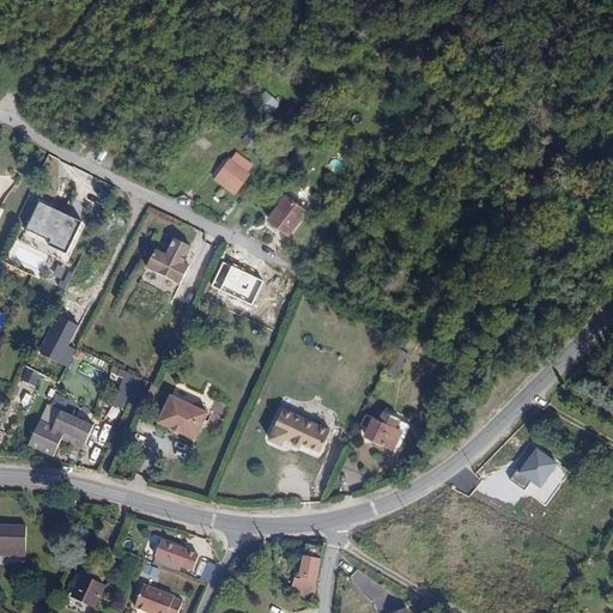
[(267,103),(272,96),(265,89),(256,98),(262,104),(265,102),(267,103)]
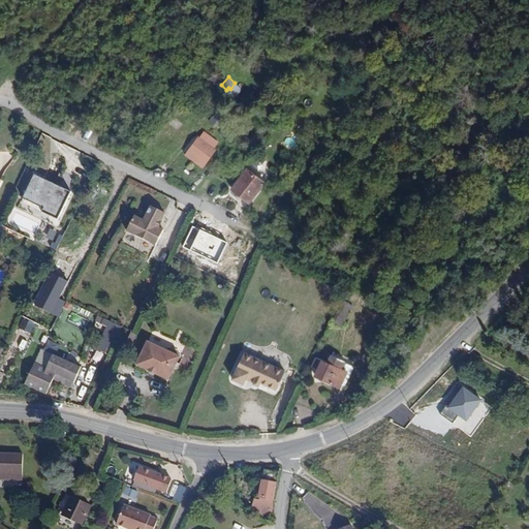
[(230,89),(235,93),(240,87),(235,83),(230,89)]
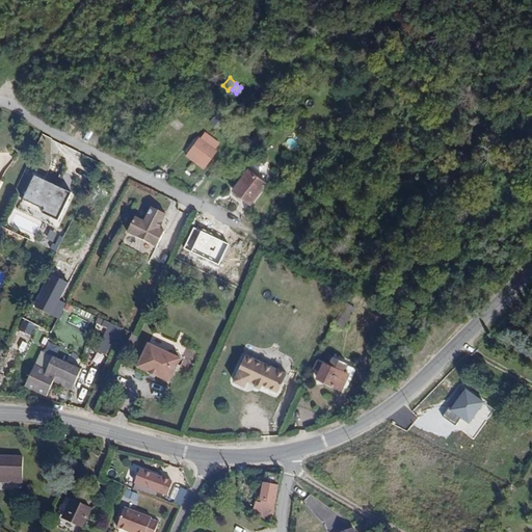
[(205,130),(201,136),(200,135),(186,153),(204,165),(217,148),(214,145),(219,139),(205,130)]
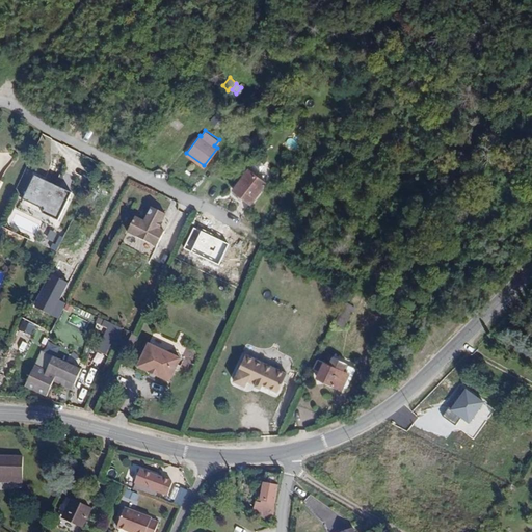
[(233,187),(250,201),(266,180),(248,167),(233,187)]
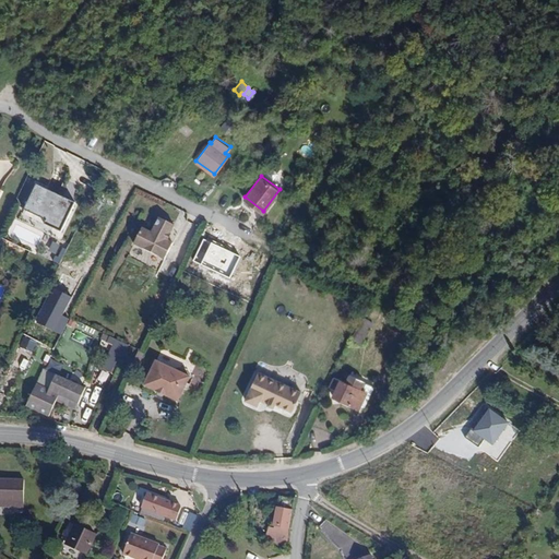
[(23,210),(62,229),(75,202),(36,183),(23,210)]
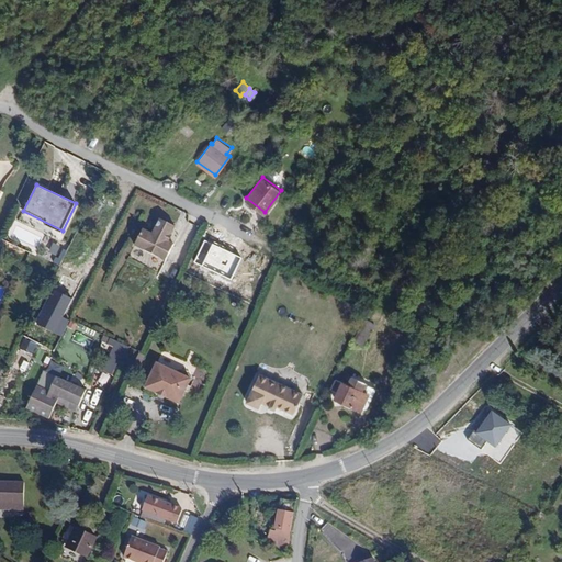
[(160,217),(153,233),(144,228),(135,244),(167,259),(175,243),(168,240),(176,225),(160,217)]
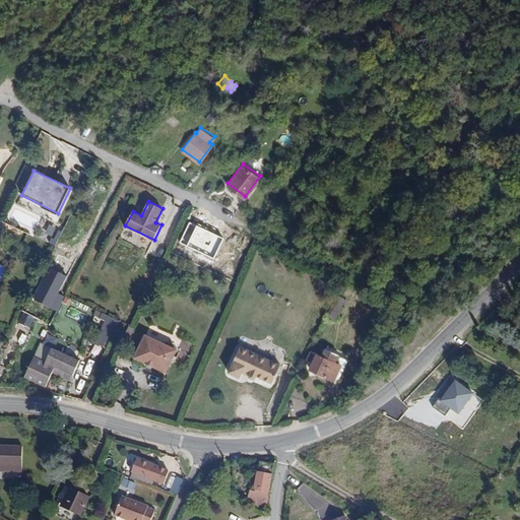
[(310,233),(323,212),(319,209),(305,230),(310,233)]
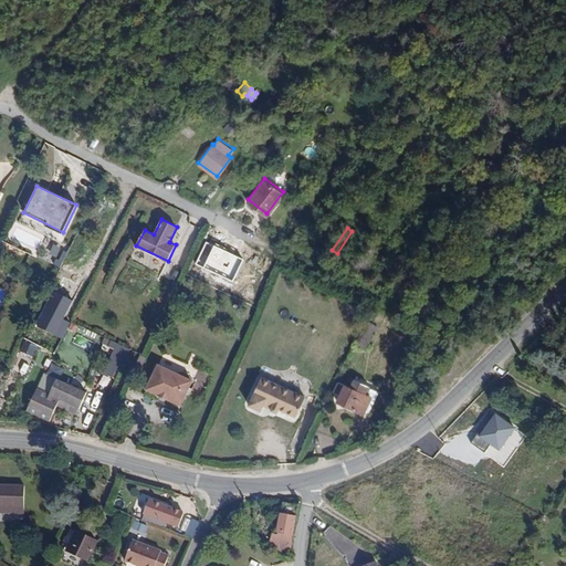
[(54,332),(60,318),(45,312),(40,325),(54,332)]
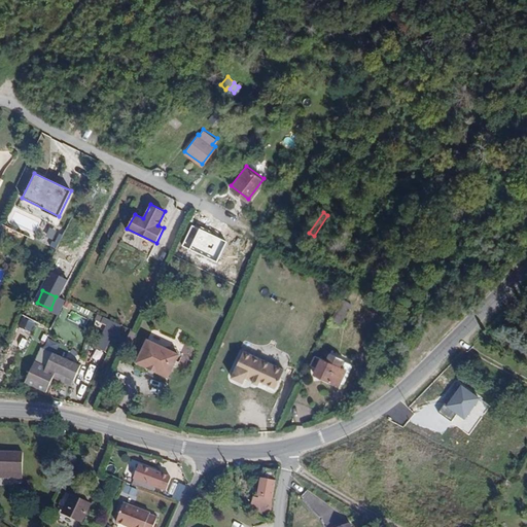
[(101,321),(119,330),(123,324),(104,315),(101,321)]
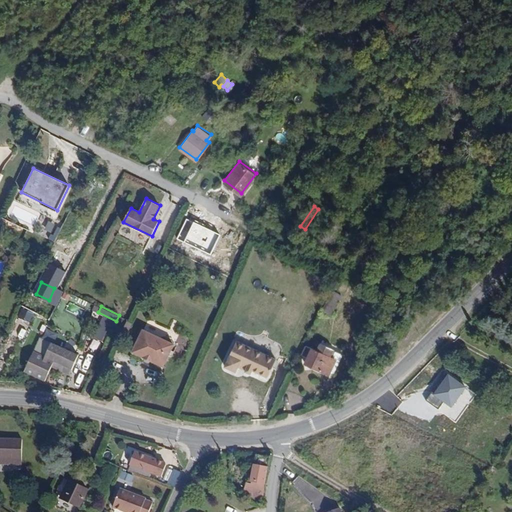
[(164,335),(161,336),(144,328),(133,350),(164,365),(175,343),(173,342),(172,338),(164,335)]
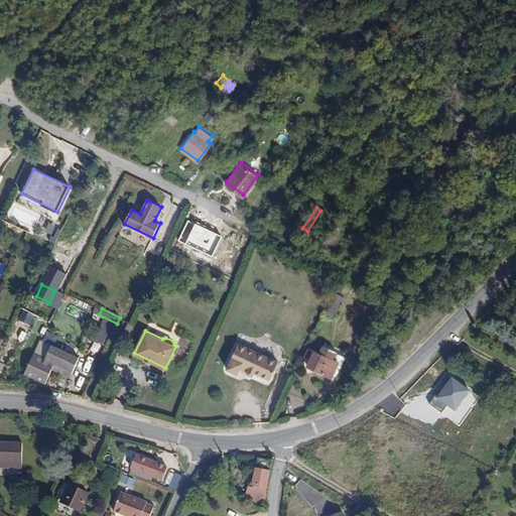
[(265,379),(274,360),(236,341),(223,365),(234,371),(236,368),(238,365),(245,369),(243,372),(249,375),(251,372),(265,379)]
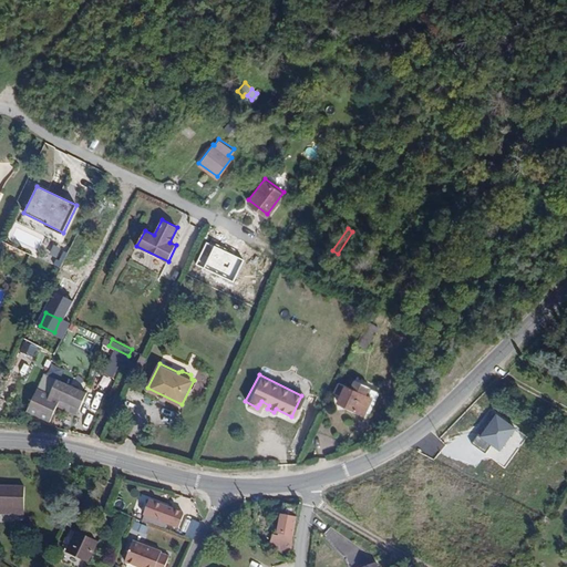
[(40,389),(34,399),(33,398),(27,410),(50,421),(61,399),(80,409),(88,393),(59,379),(51,394),(40,389)]
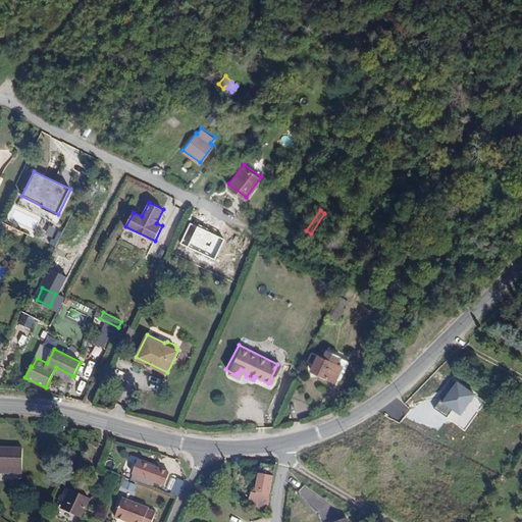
[(311,361),(320,365),(317,371),(334,379),(341,364),(337,363),(341,355),(327,349),(323,357),(315,353),(311,361)]
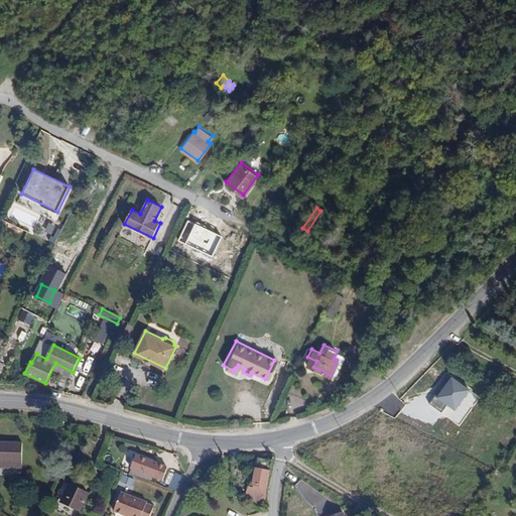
[(301,361),(313,367),(316,361),(307,357),(303,355),(301,361)]
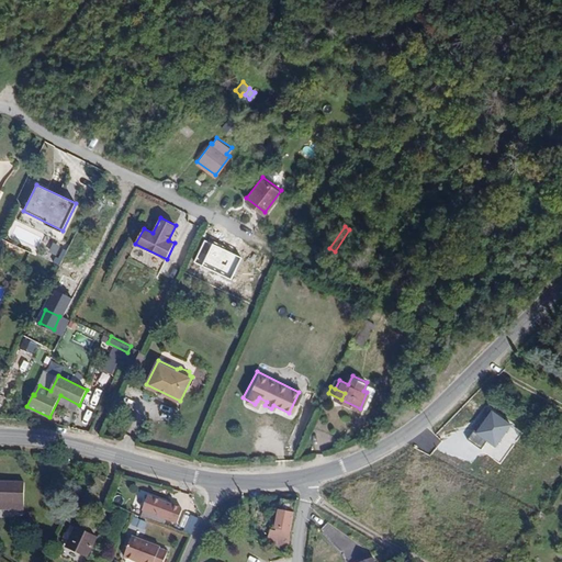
[(0,498),(26,502),(29,481),(1,479),(1,482),(0,482),(0,498)]
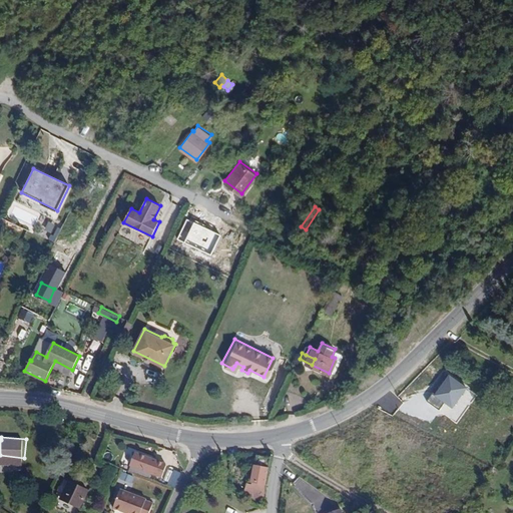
[(150,472),(156,459),(142,454),(137,467),(150,472)]
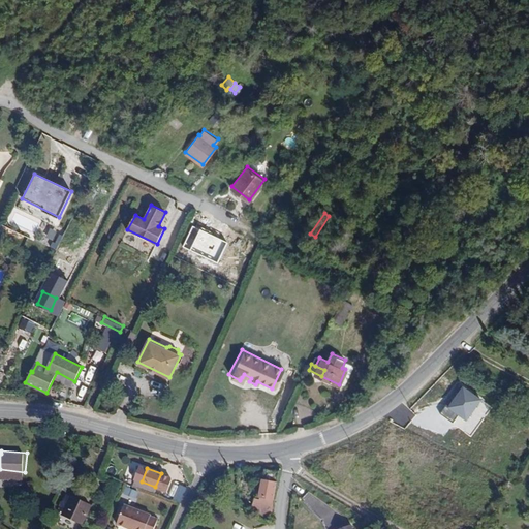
[(25,472),(0,469),(0,475),(25,478),(25,472)]
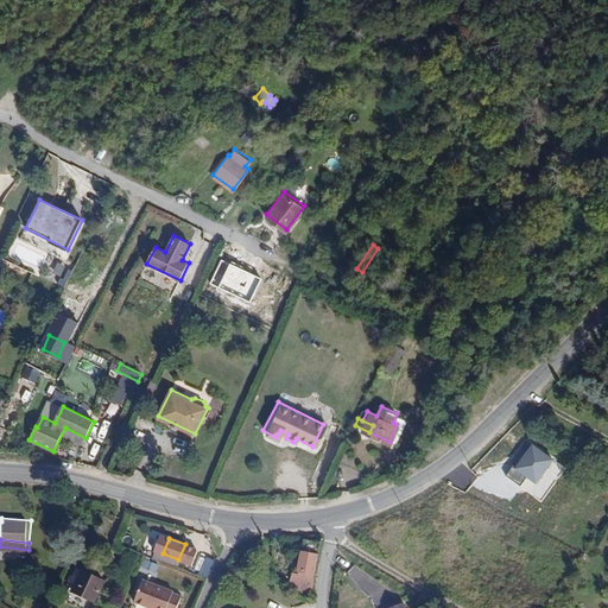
[(317,561),(321,540),(304,539),(299,561),(301,562),(299,571),(310,575),(317,561)]
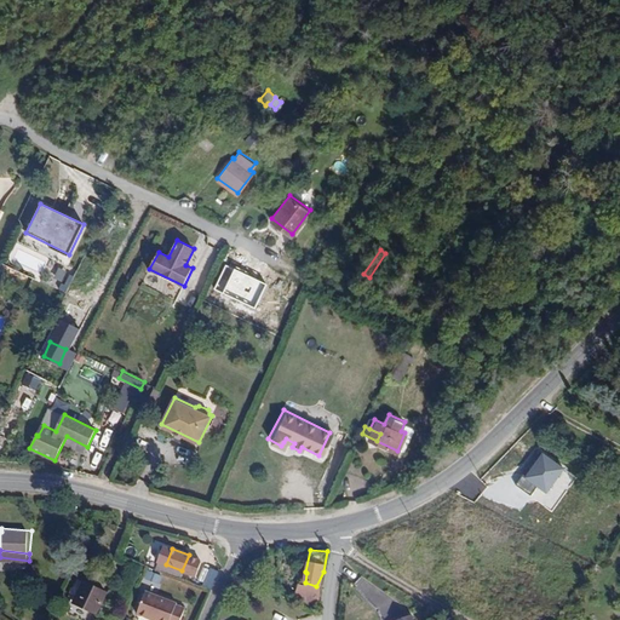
[(148,570),(144,579),(159,584),(161,577),(148,570)]
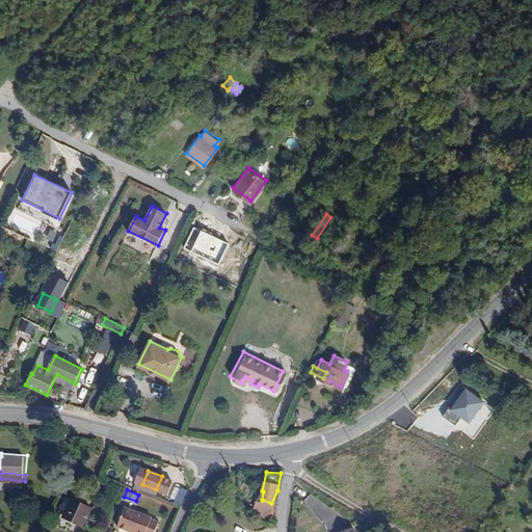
[(80,531),(92,506),(71,497),(58,525),(74,531),(80,531)]
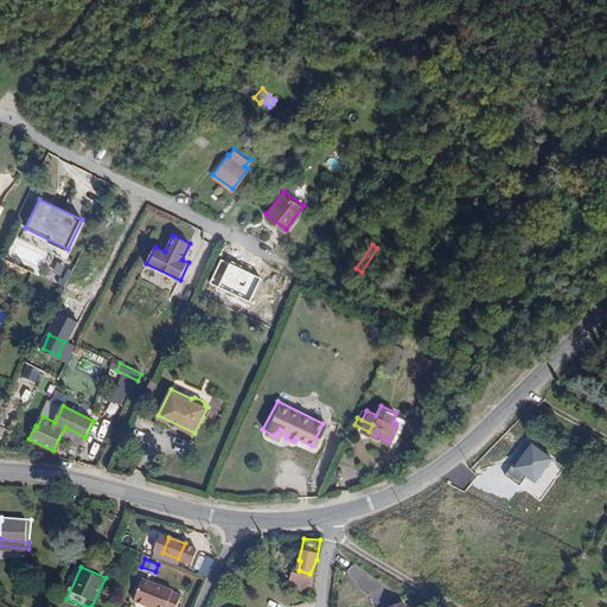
[(174,589),(142,577),(135,601),(153,606),(177,606),(183,594),(174,592),(174,589)]
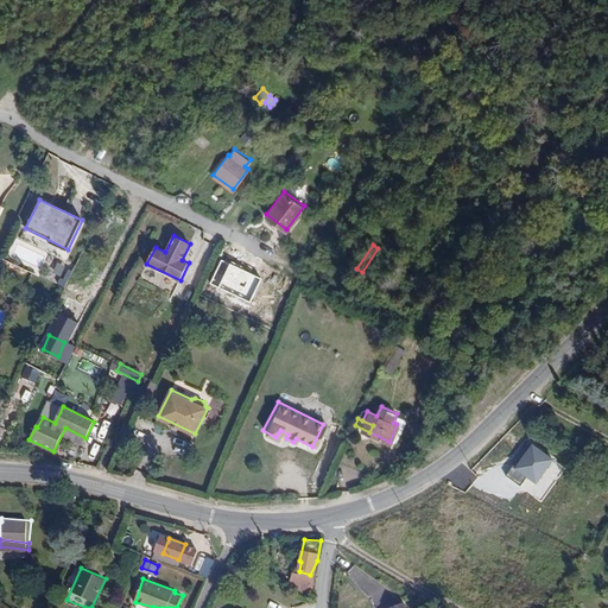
[(398,607),(396,597),(382,602),(377,605),(378,607),(398,607)]
